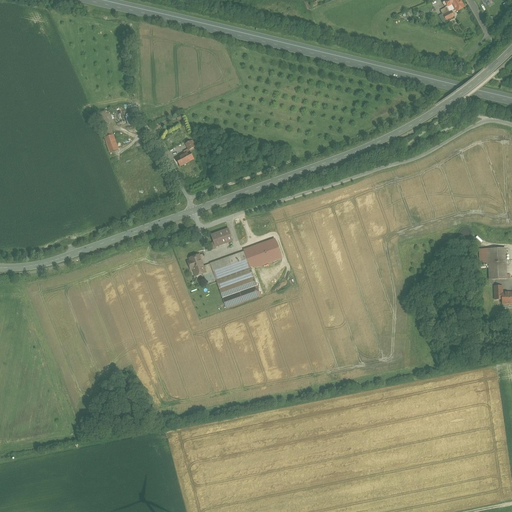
[(448,0),(443,3),(445,8),(447,7),(453,4),(457,12),(464,8),(460,0),(448,0)]
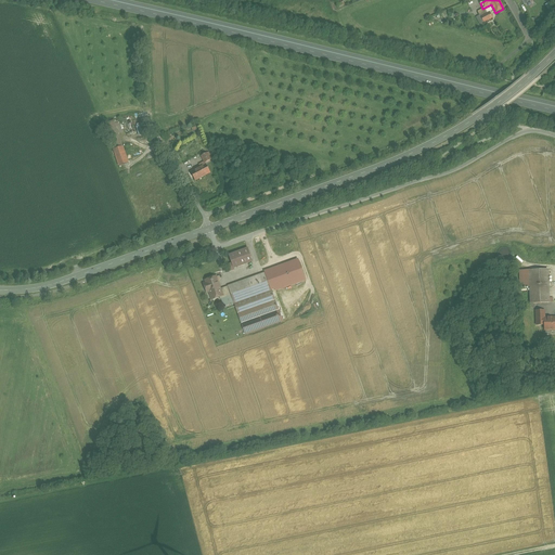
[(482,9),(478,12),(480,16),(487,13),(485,8),(482,9)]
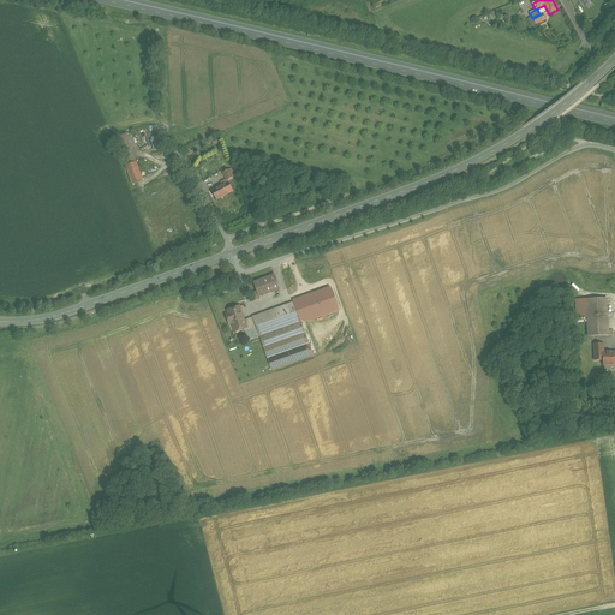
[(496,13),(488,16),(490,23),(499,19),(496,13)]
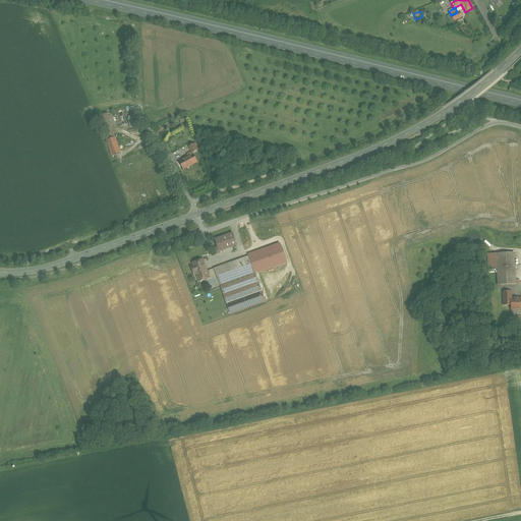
[(457,12),(451,15),(454,21),(463,17),(459,11),(457,12)]
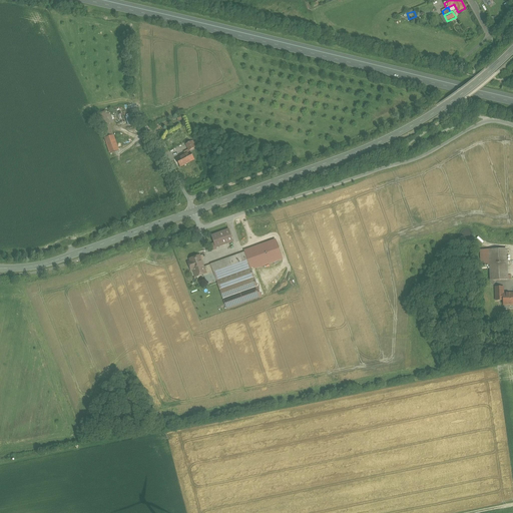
[(134,115),(126,116),(127,125),(135,124),(134,115)]
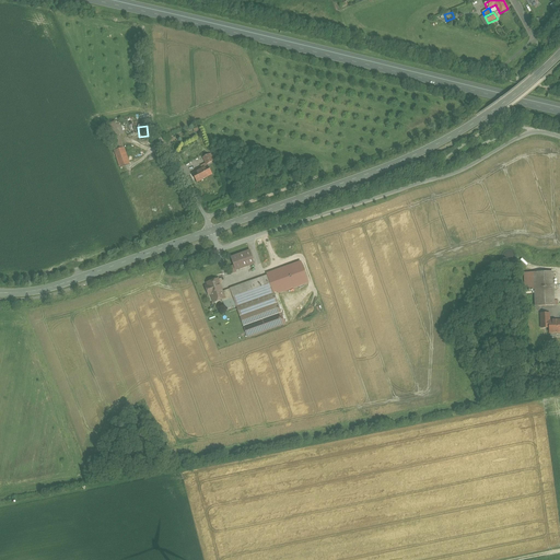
[(118,129),(108,132),(112,141),(120,138),(118,129)]
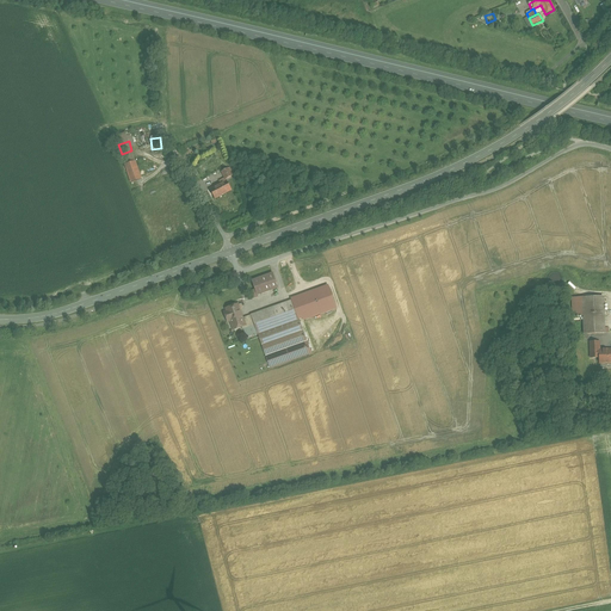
[(142,179),(135,161),(125,165),(131,183),(142,179)]
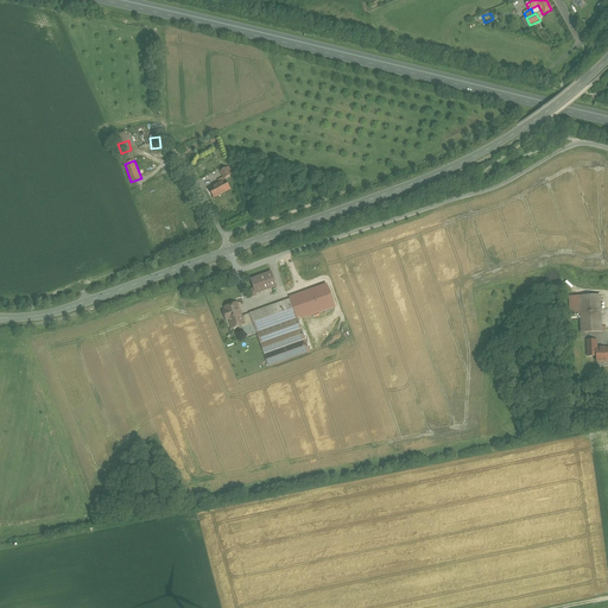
[(227,168),(221,171),(225,179),(232,176),(232,175),(233,173),(229,166),(227,168)]
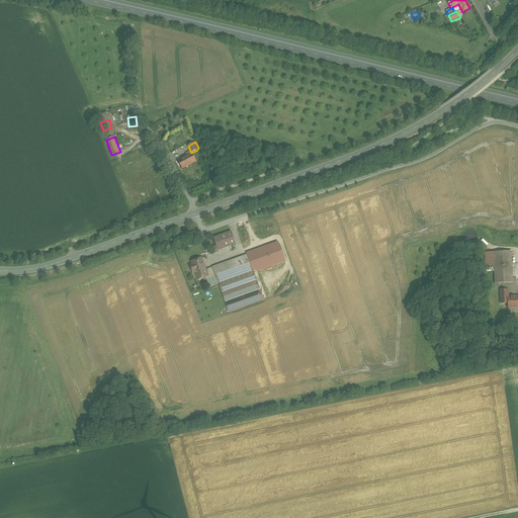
[(192,154),(178,161),(182,169),(196,161),(192,154)]
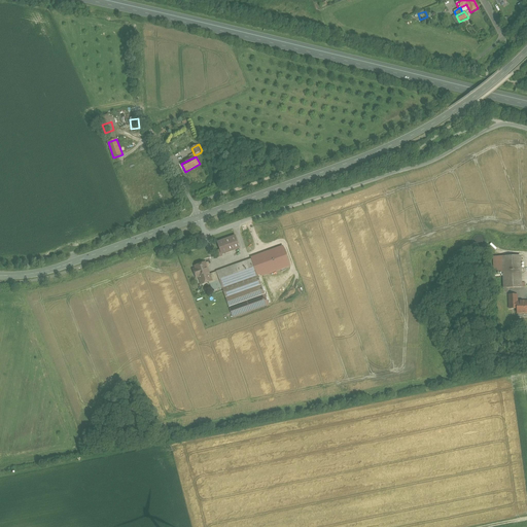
[(236,236),(217,242),(222,254),(240,248),(236,236)]
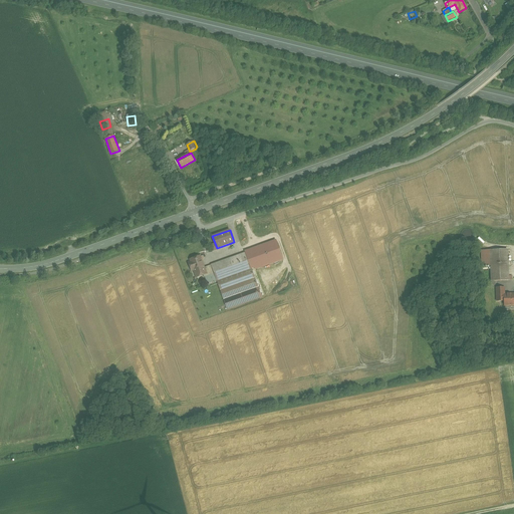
[(508,250),(490,251),(491,281),(509,280),(508,250)]
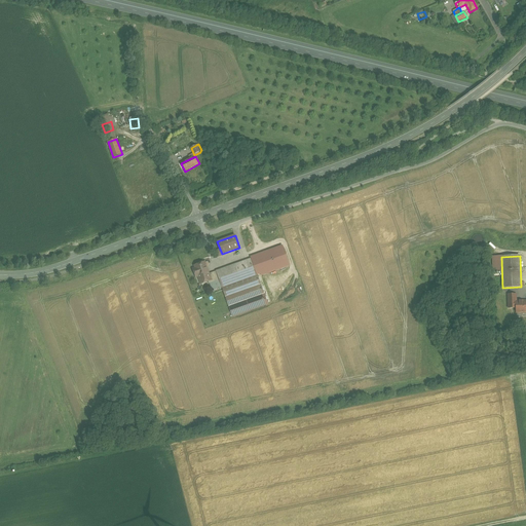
[(252,259),(217,271),(220,279),(222,288),(258,275),(252,259)]
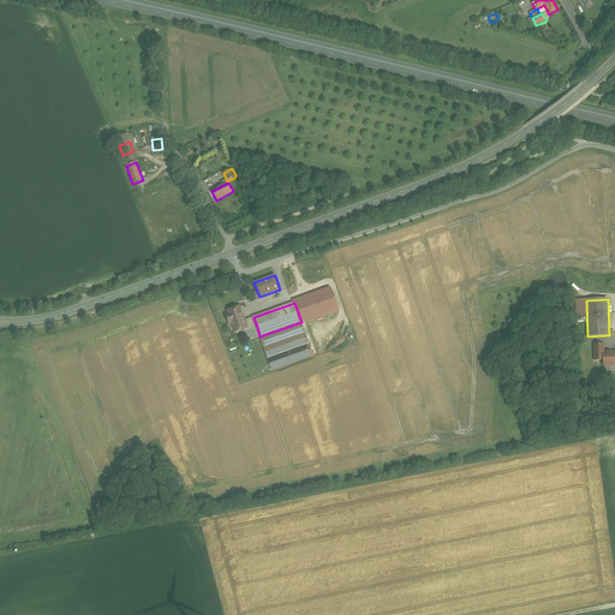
[(244,321),(239,306),(228,311),(228,314),(226,315),(230,324),(233,323),(236,328),(243,326),(244,332),(250,330),(246,320),(244,321)]
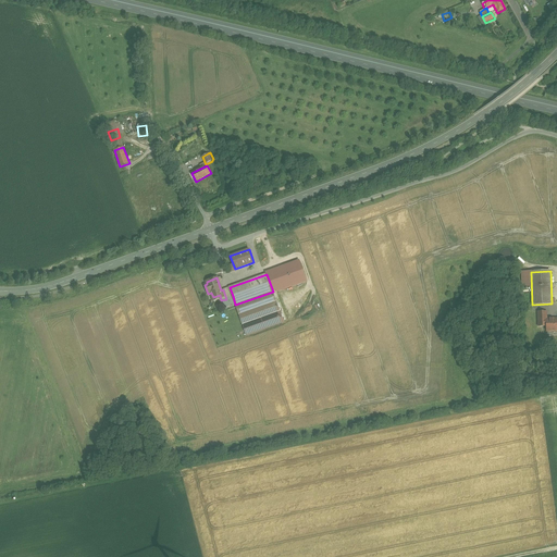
[(230,287),(223,289),(226,299),(233,296),(230,287)]
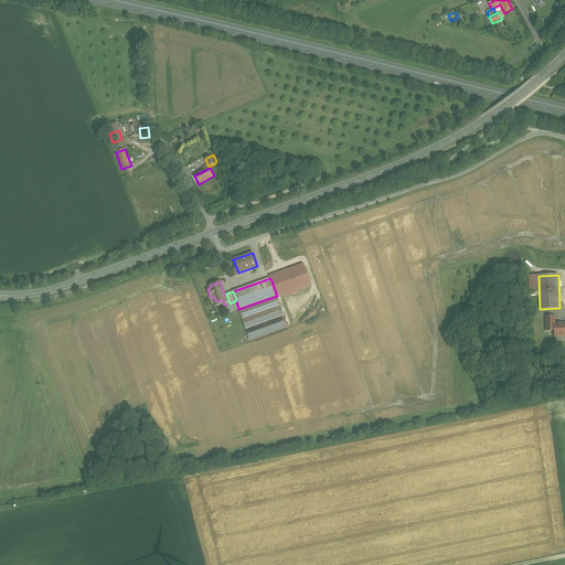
[(277,297),(240,310),(243,320),(281,307),(277,297)]
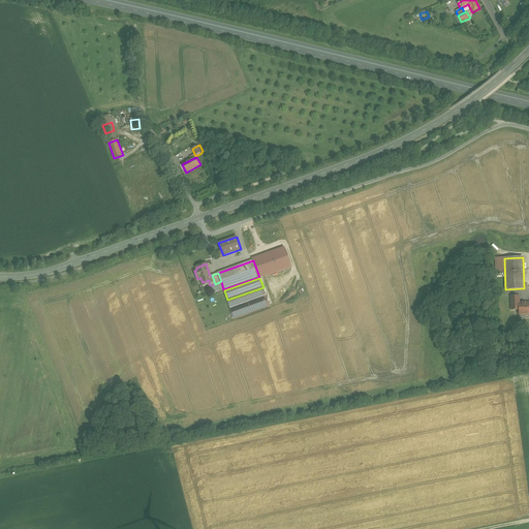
[(270,307),(263,287),(227,300),(235,319),(270,307)]
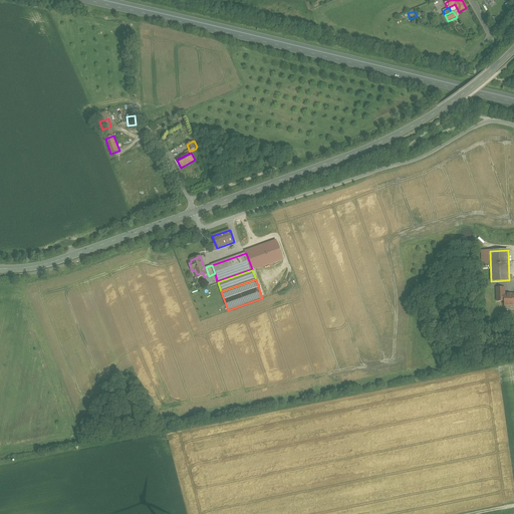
[(504,288),(496,288),(497,301),(504,301),(504,294),(505,294),(504,288)]
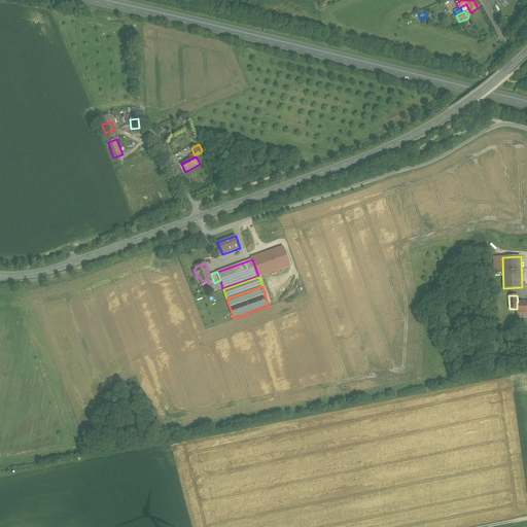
[(526,302),(518,302),(517,302),(517,309),(518,313),(526,313),(526,302)]
